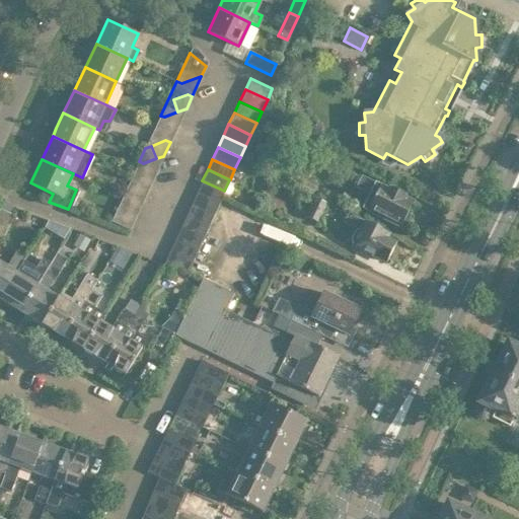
[(296,186),(310,193),(315,183),(301,175),(296,186)]
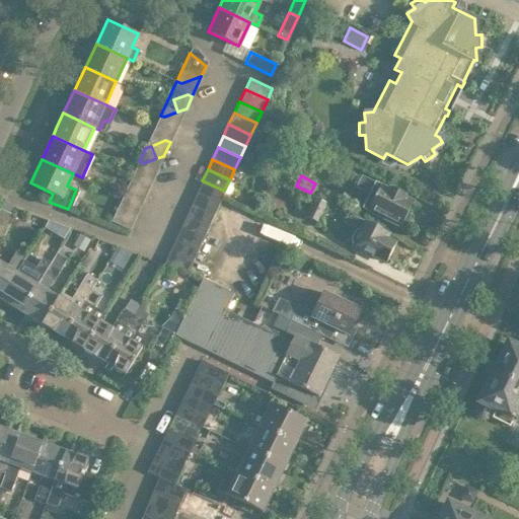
[(374,196),(367,210),(398,226),(412,201),(403,197),(404,195),(389,187),(387,190),(361,176),(356,187),(374,196)]
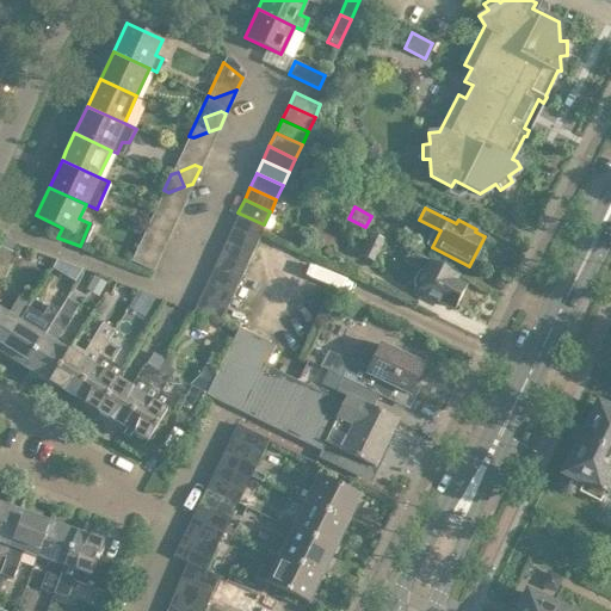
[(232,226),(258,238),(264,224),(238,213),(232,226)]
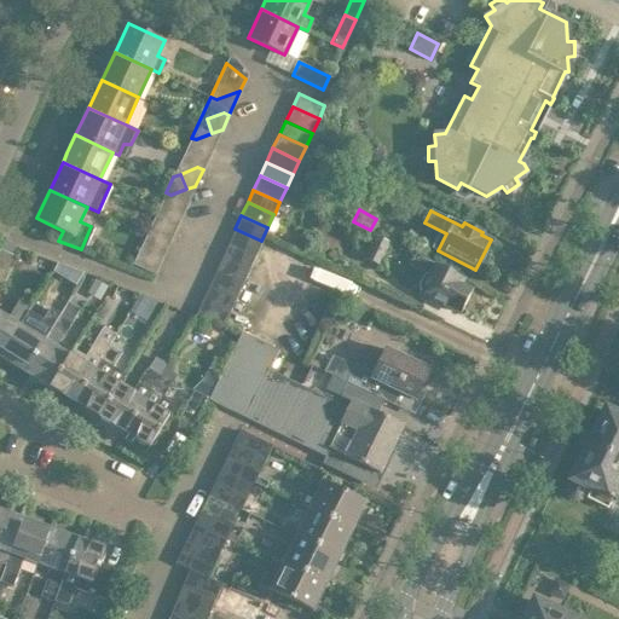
[(155,229),(161,244),(169,241),(177,226),(172,223),(155,229)]
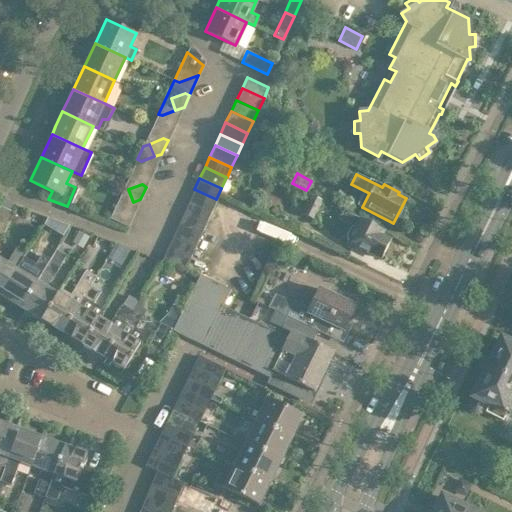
[(133,202),(128,189),(122,191),(115,205),(118,206),(133,202)]
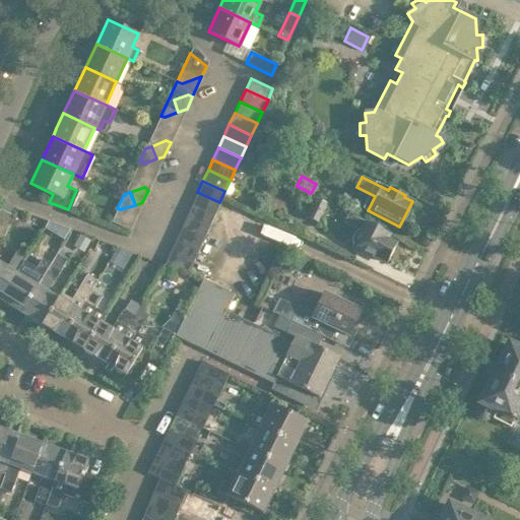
[(214,213),(219,202),(197,192),(192,203),(214,213)]
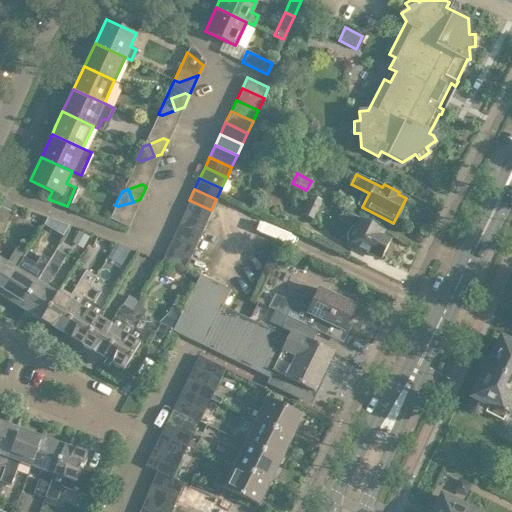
[(312,217),(321,199),(309,194),(300,212),(312,217)]
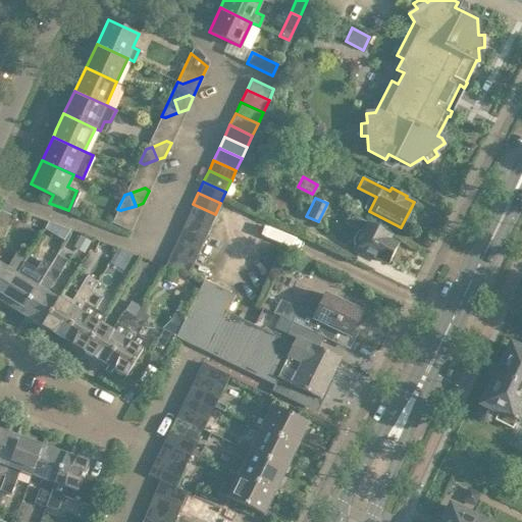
[(209,226),(215,214),(193,204),(188,216),(209,226)]
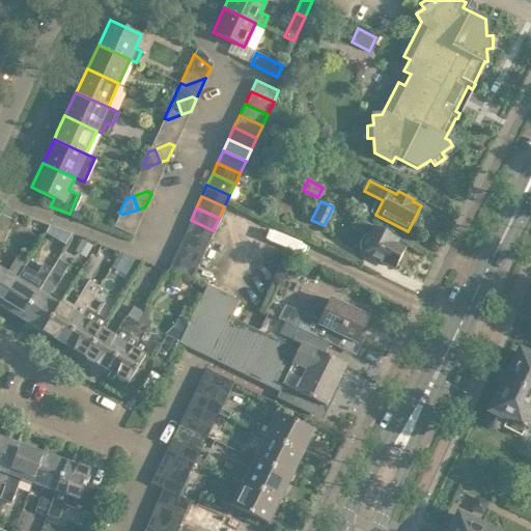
[(0,215),(0,246),(1,247),(14,221),(0,215)]
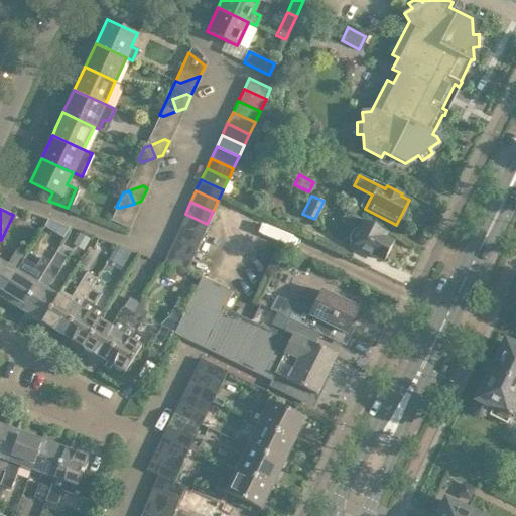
[(380,238),(383,230),(347,212),(342,223),(358,231),(351,246),(382,261),(391,243),(380,238)]
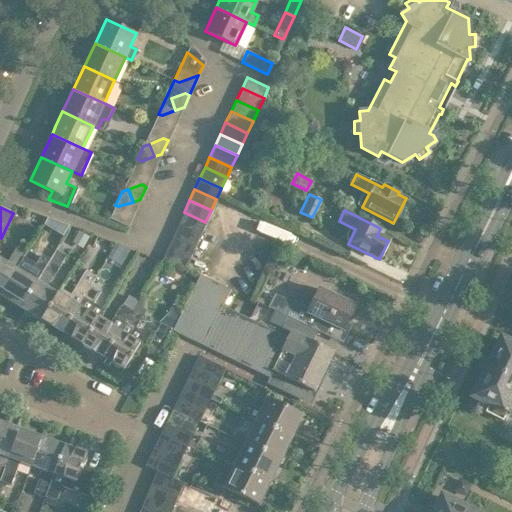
[(184,212),(178,224),(200,233),(200,234),(205,222),(184,212)]
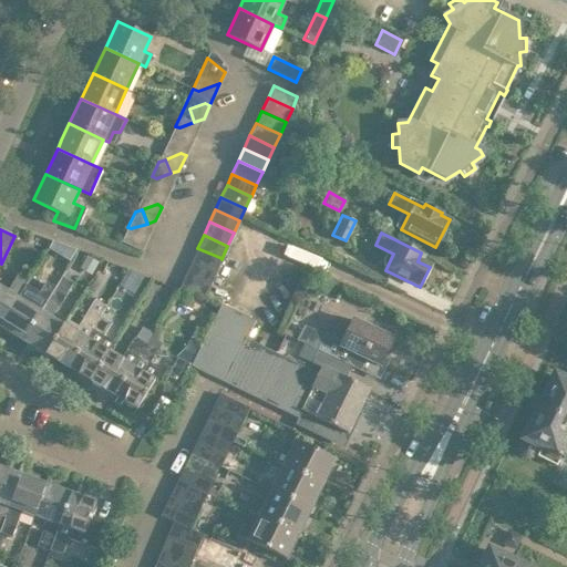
[(63,243),(58,253),(70,259),(76,248),(63,243)]
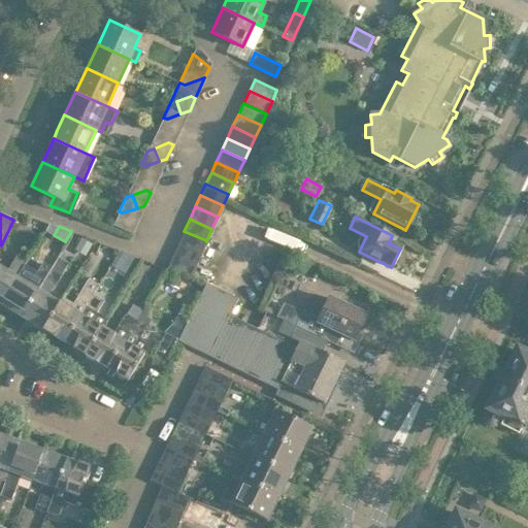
[(201,253),(206,240),(184,231),(178,242),(201,253)]
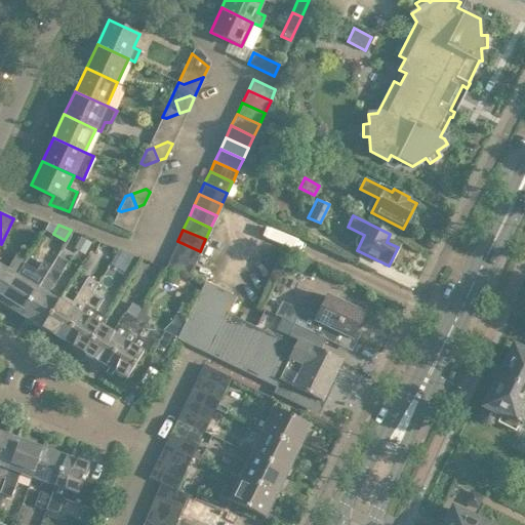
[(75,244),(85,249),(90,242),(79,236),(75,244)]
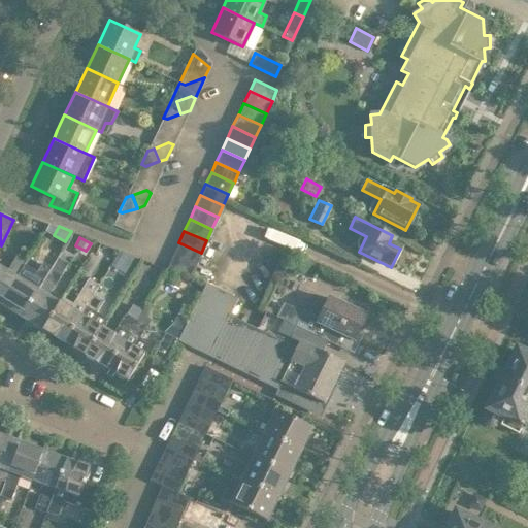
[(195,264),(201,253),(178,242),(172,255),(195,264)]
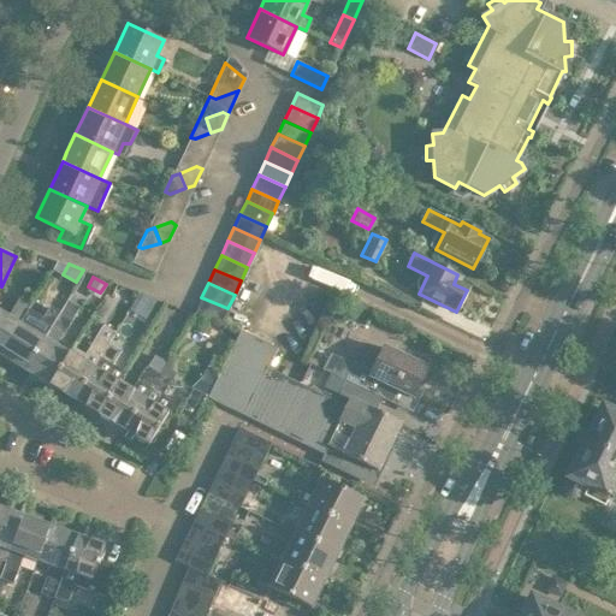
[(18,296),(7,314),(0,309),(0,355),(1,356),(21,323),(31,304),(18,296)]
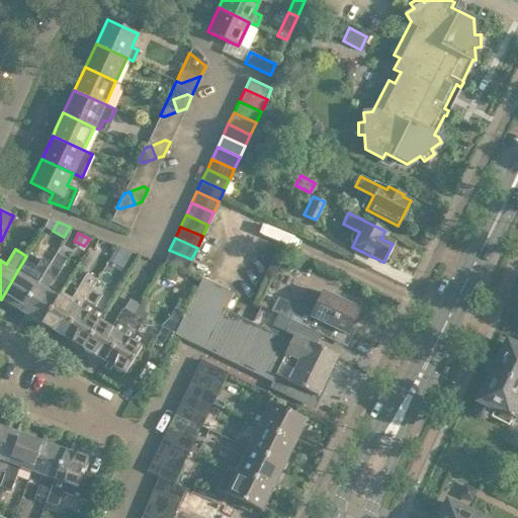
[(185,272),(191,259),(169,250),(163,263),(167,264),(169,265),(179,269),(185,272)]
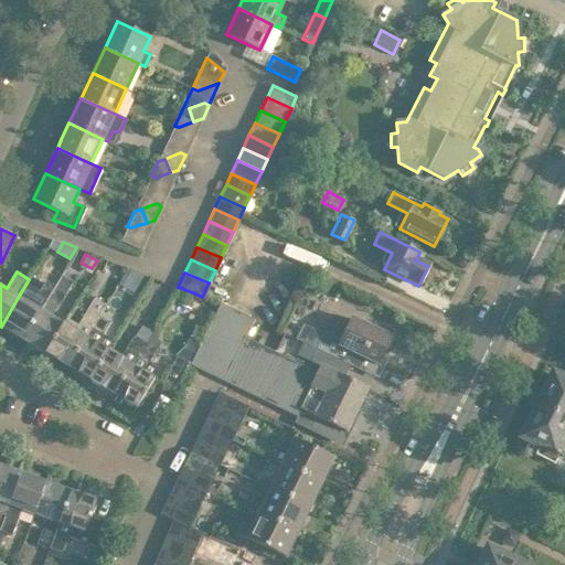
[(41,279),(28,301),(19,296),(1,327),(23,340),(55,288),(53,287),(42,280),(41,279)]
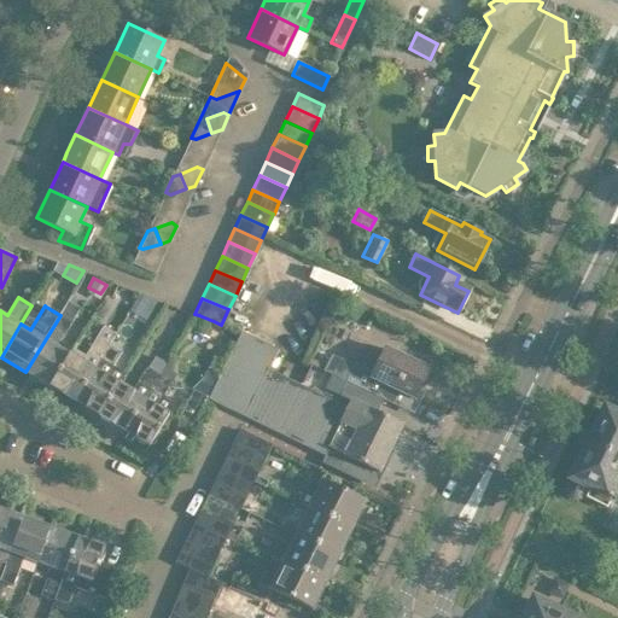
[(70,354),(56,345),(70,321),(60,315),(25,372),(51,386),(70,354)]
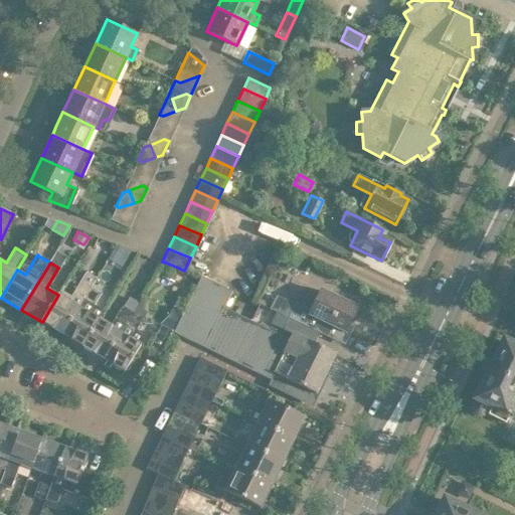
[(166,263),(161,276),(173,280),(178,268),(168,264),(166,263)]
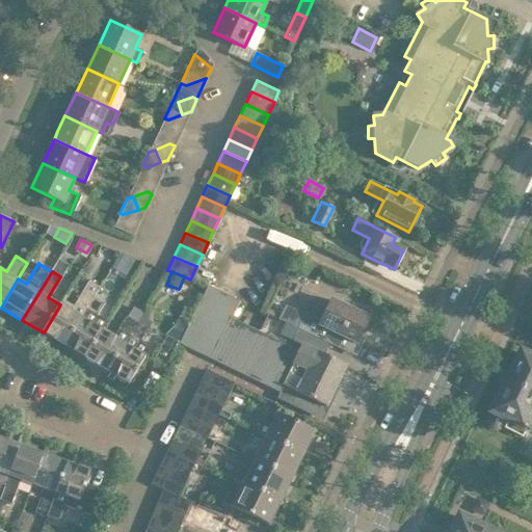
[(63,300),(60,304),(44,333),(64,346),(95,296),(100,287),(86,278),(71,304),(63,300)]
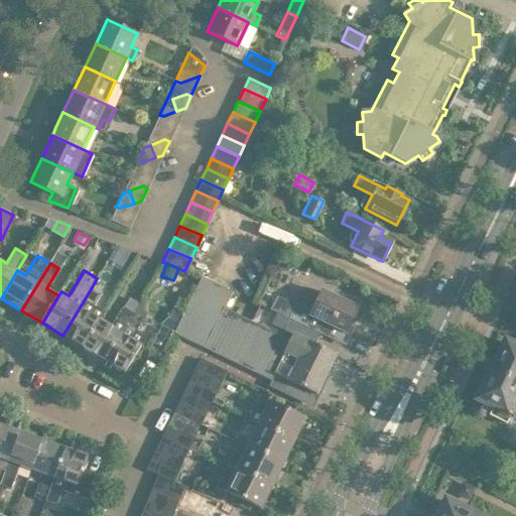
[(337,355),(294,334),(290,340),(225,307),(233,291),(202,276),(174,333),(190,342),(219,355),(313,402),(337,355)]
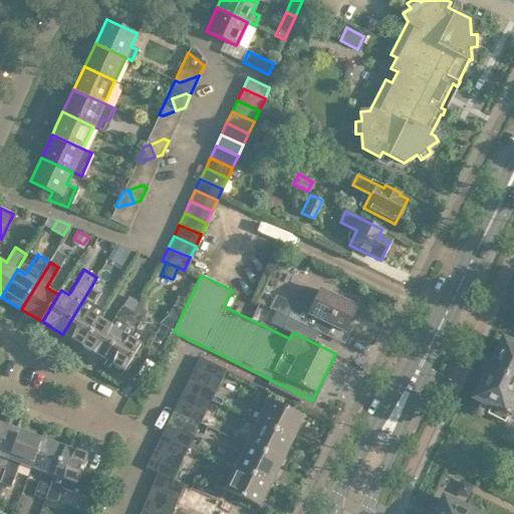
[(82,346),(99,319),(104,310),(92,303),(99,291),(91,286),(62,334),(82,346)]
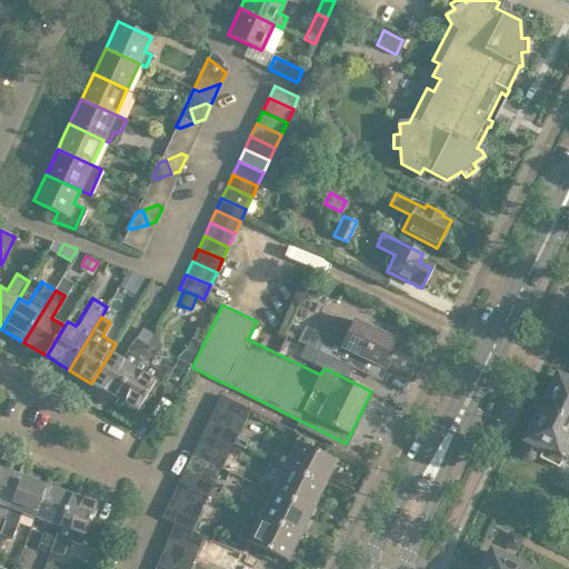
[(298,341),(369,376),(375,363),(381,367),(395,339),(355,319),(343,341),(306,326),(298,341)]
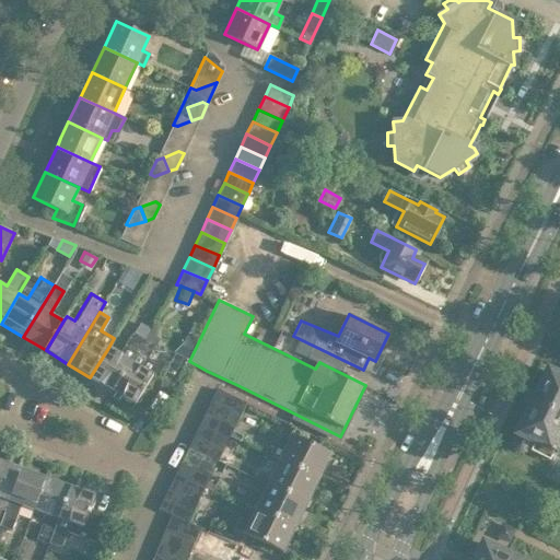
[(143,339),(150,329),(138,323),(132,333),(143,339)]
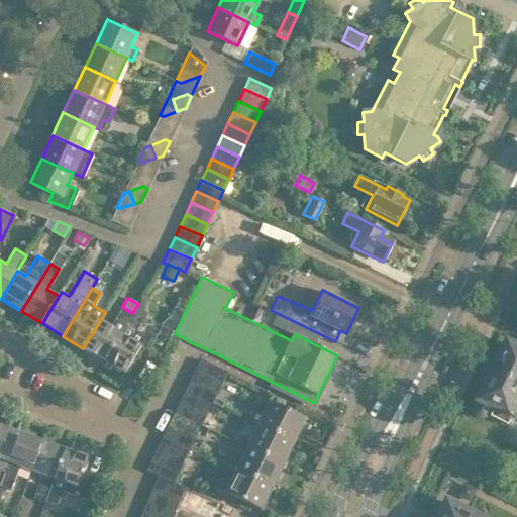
[(120,306),(108,326),(100,321),(83,348),(104,360),(132,313),(122,307),(120,306)]
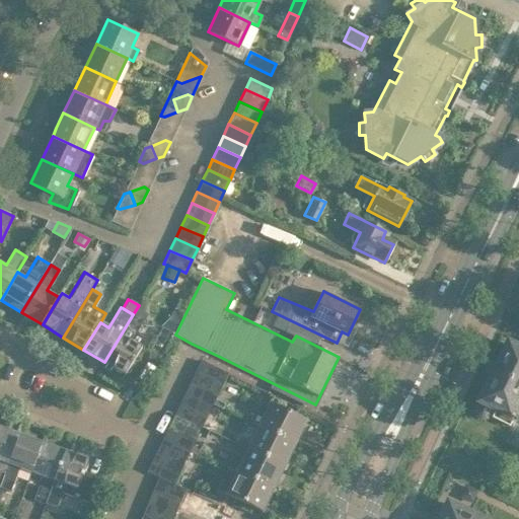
[(125,375),(142,348),(144,344),(142,335),(136,330),(142,320),(133,314),(104,362),(125,375)]
